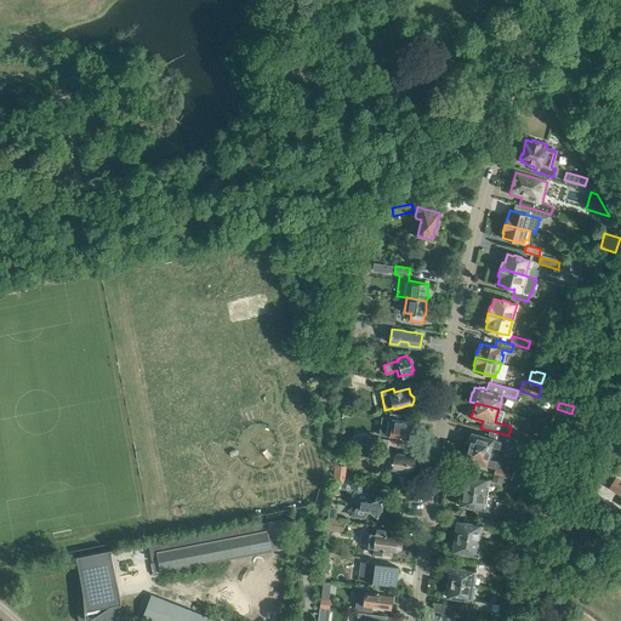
[(382,417),(380,434),(411,439),(411,438),(414,436),(414,432),(412,431),(414,422),(400,420),(400,415),(389,414),(389,419),(382,417)]
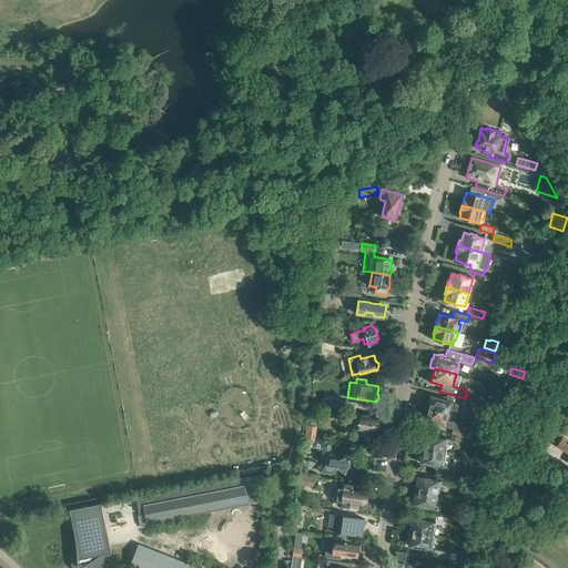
[(432,396),(428,408),(447,414),(449,407),(462,412),(463,406),(470,408),(473,402),(459,397),(458,404),(432,396)]
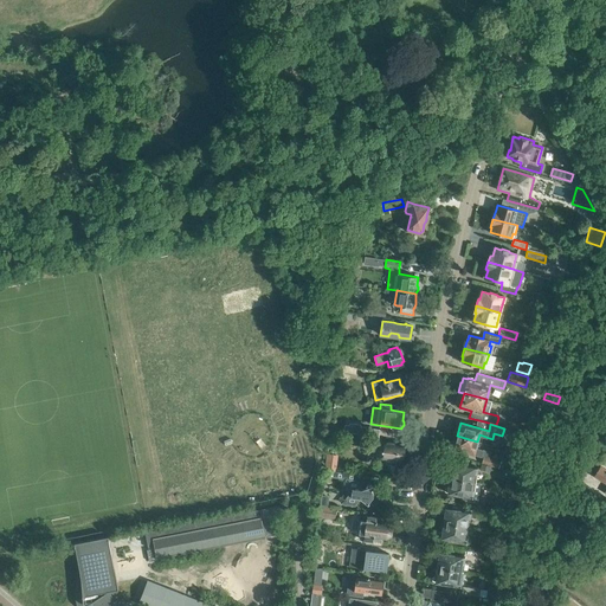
[(482,463),(491,465),(504,470),(505,468),(502,466),(503,462),(489,458),(490,452),(476,447),(477,442),(457,436),(453,447),(483,457),(482,463)]
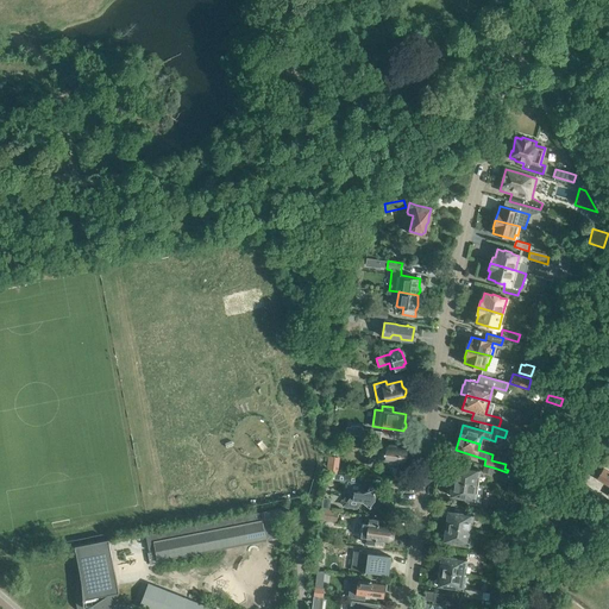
[(393,473),(394,473),(395,476),(399,476),(400,475),(402,471),(403,463),(405,454),(400,453),(400,451),(402,451),(403,451),(403,450),(403,449),(403,447),(402,447),(384,445),(384,449),(377,447),(376,456),(382,456),(382,459),(389,460),(389,466),(391,466),(393,470),(393,471),(393,472),(393,473)]
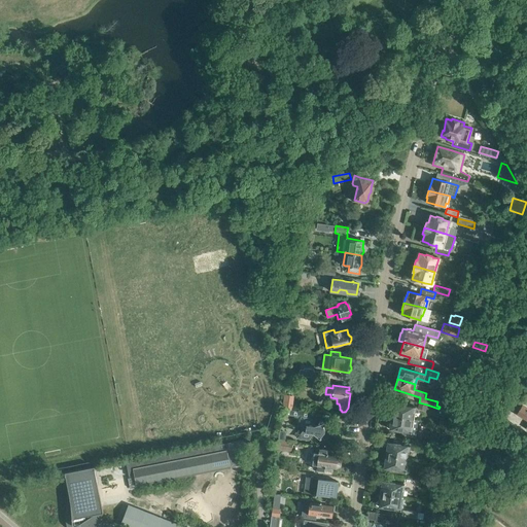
[(285,406),(293,407),(293,394),(286,393),(285,406)]
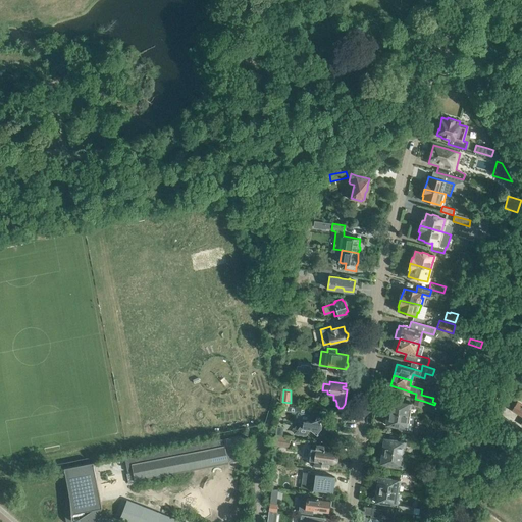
[(484,393),(483,399),(497,402),(498,396),(484,393)]
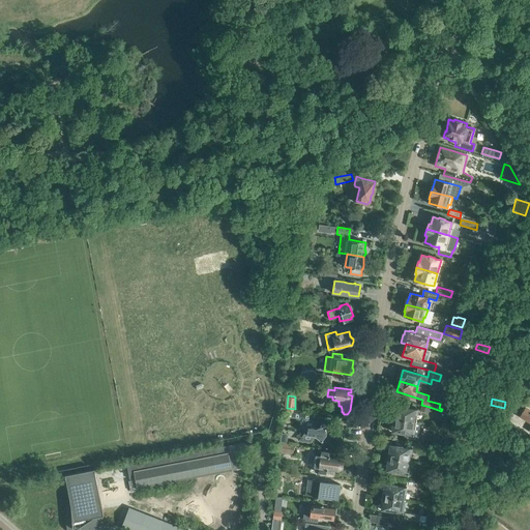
[(394,411),(393,418),(415,421),(417,408),(404,407),(404,406),(403,406),(401,407),(395,406),(392,407),(392,410),(394,411)]
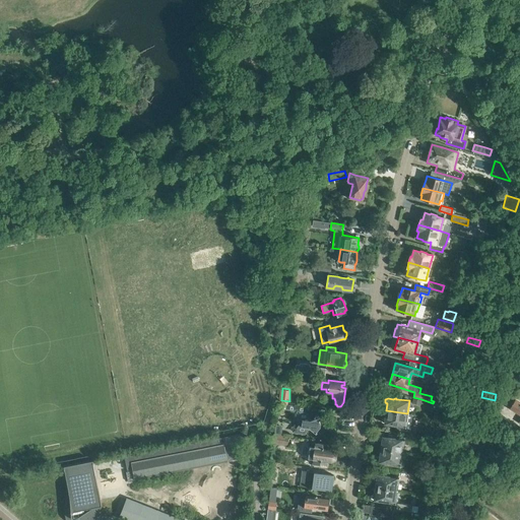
[(519,402),(516,400),(511,408),(519,413),(519,402)]
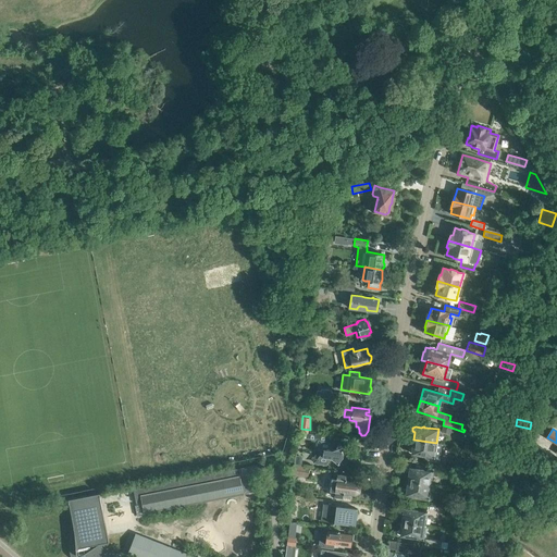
[(346,444),(343,445),(342,445),(342,444),(341,444),(339,444),(338,444),(338,445),(337,445),(337,446),(337,447),(333,449),(330,441),(329,442),(327,442),(329,436),(310,434),(309,434),(299,433),(298,437),(317,441),(321,449),(320,455),(313,463),(326,465),(332,458),(332,457),(343,467),(349,459),(347,457),(348,454),(350,453),(346,444)]
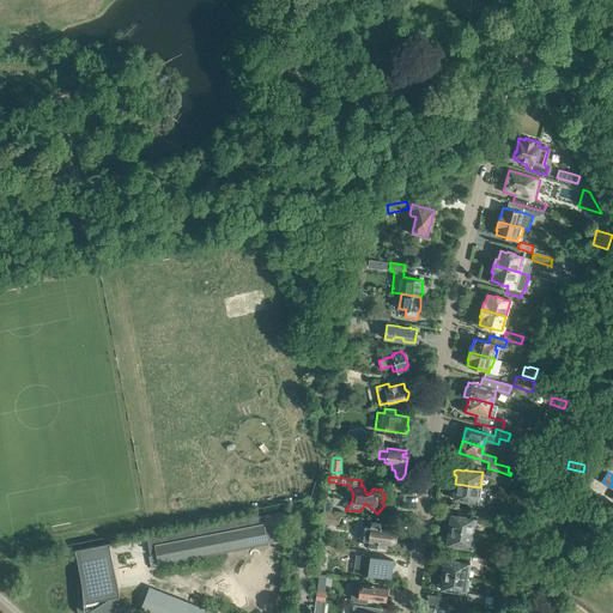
[(463,501),(468,502),(467,503),(469,507),(483,509),(486,489),(480,487),(455,484),(454,493),(450,493),(450,497),(454,498),(460,499),(462,502),(463,501)]
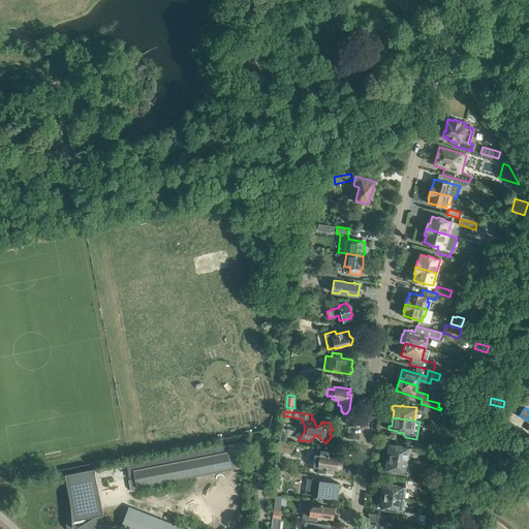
[(467,426),(465,432),(477,435),(479,429),(467,426)]
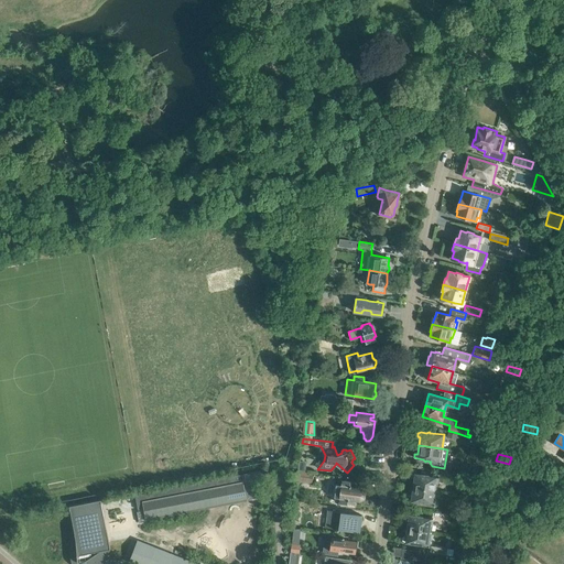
[(509,464),(496,461),(495,466),(507,470),(509,464)]
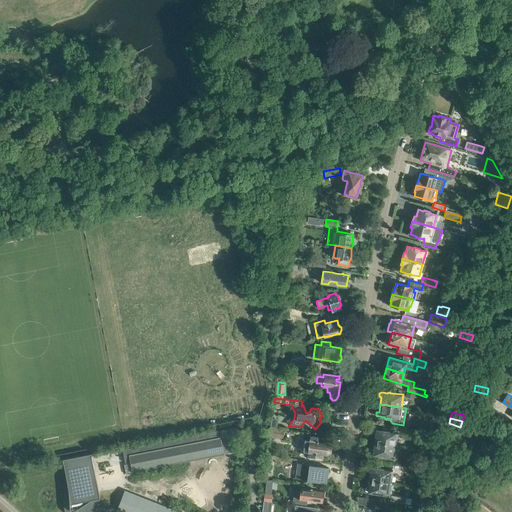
[(376,435),(375,442),(396,445),(397,437),(402,437),(403,431),(398,430),(399,426),(395,425),(394,430),(383,428),(382,431),(377,430),(374,431),(373,433),(376,435)]
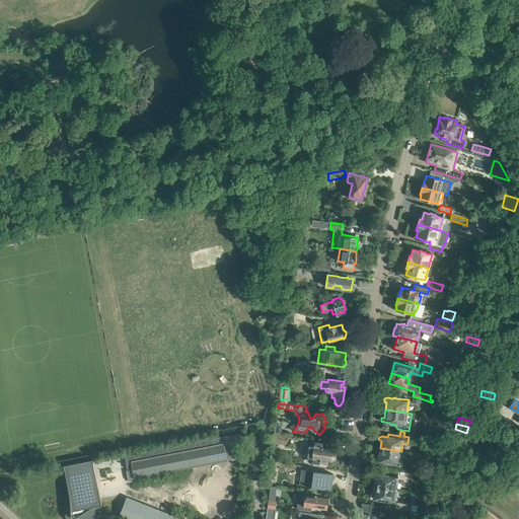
[(246,432),(135,453),(125,455),(127,469),(133,468),(135,477),(241,457),(245,437),(246,438),(247,434),(246,433),(246,432)]
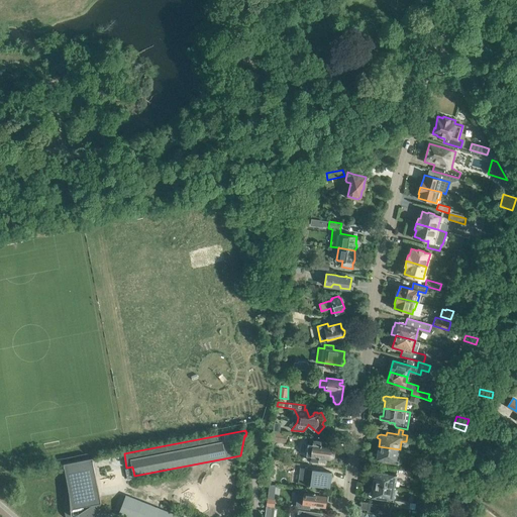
[(272,431),(271,440),(286,442),(287,433),(272,431)]
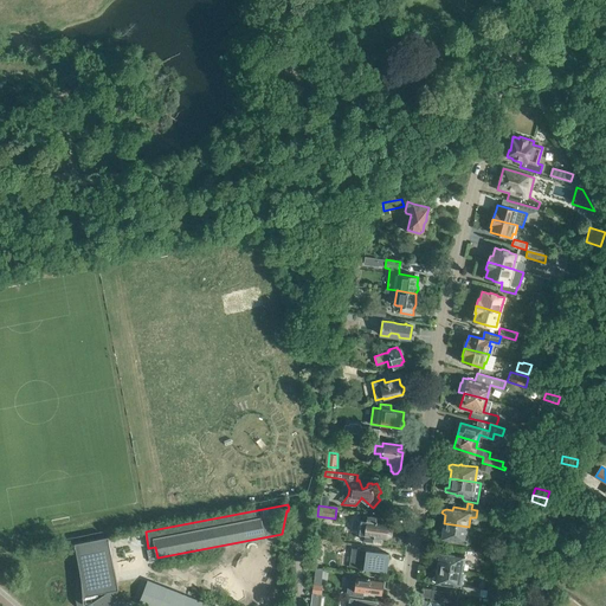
[(521,513),(520,522),(519,526),(530,527),(537,515),(521,513)]
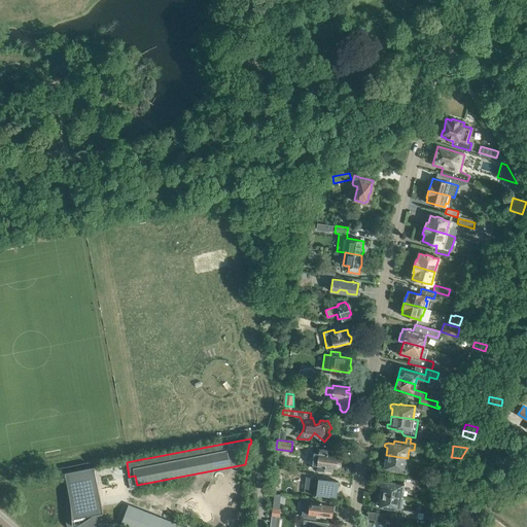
[(319,453),(314,452),(312,464),(317,465),(316,469),(324,470),(325,467),(325,466),(328,466),(328,467),(332,468),(332,467),(336,467),(340,464),(341,459),(338,456),(334,455),(335,451),(327,450),(327,449),(319,448),(319,453)]
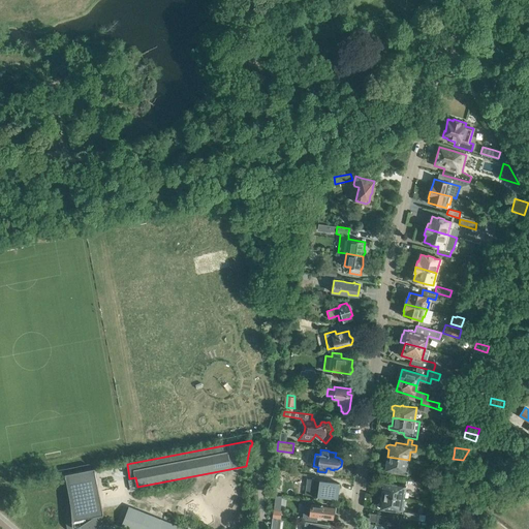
[(409,460),(387,457),(386,464),(383,465),(383,467),(386,469),(392,470),(391,472),(407,475),(409,460)]
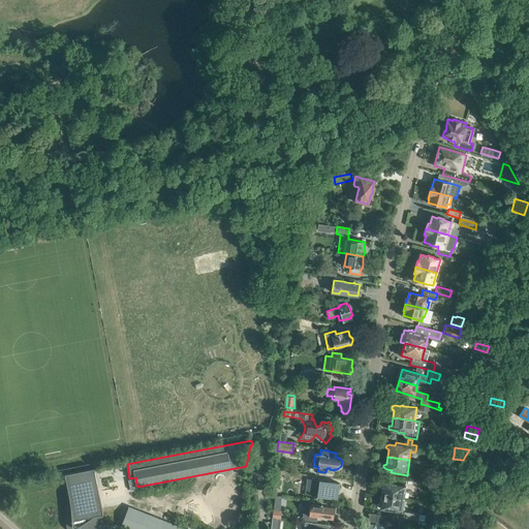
[(95,528),(103,515),(94,468),(64,474),(68,491),(66,523),(66,525),(66,526),(67,527),(67,528),(95,528)]
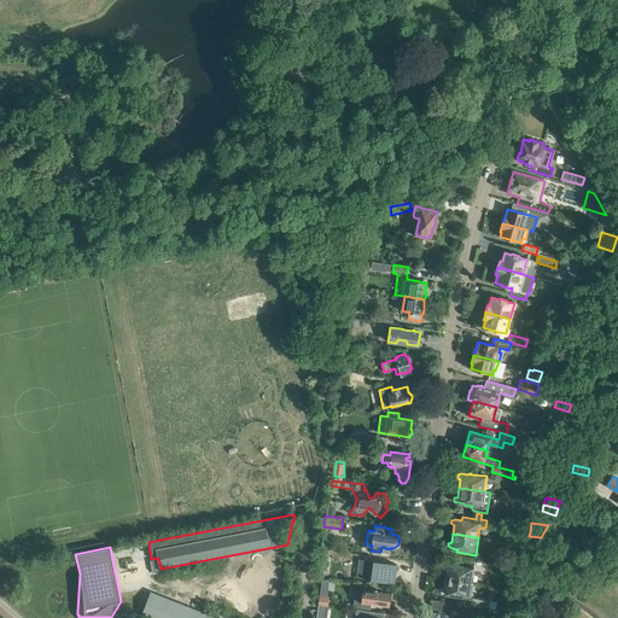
[(394,583),(396,564),(351,558),(351,559),(360,560),(357,578),(356,577),(356,578),(369,579),(369,581),(371,581),(371,579),(394,583)]
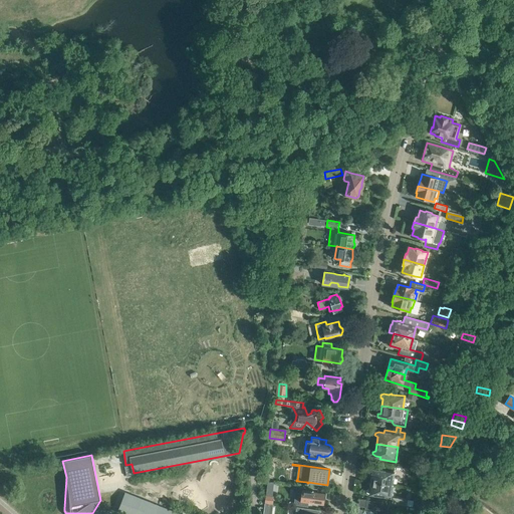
[(372,475),(371,482),(393,485),(395,472),(380,470),(381,469),(380,469),(378,470),(373,470),(369,470),(369,473),(372,475)]
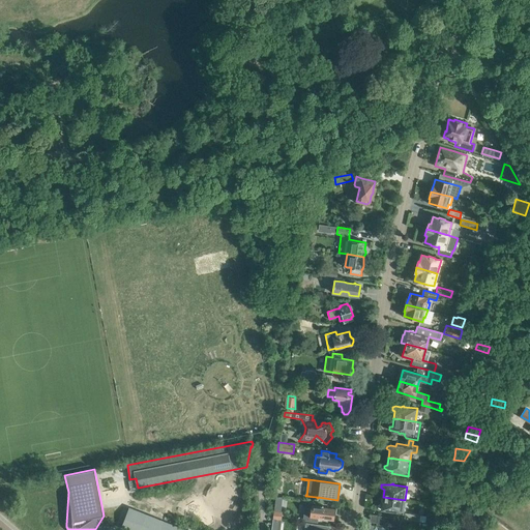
[(440,484),(428,483),(427,491),(439,492),(440,484)]
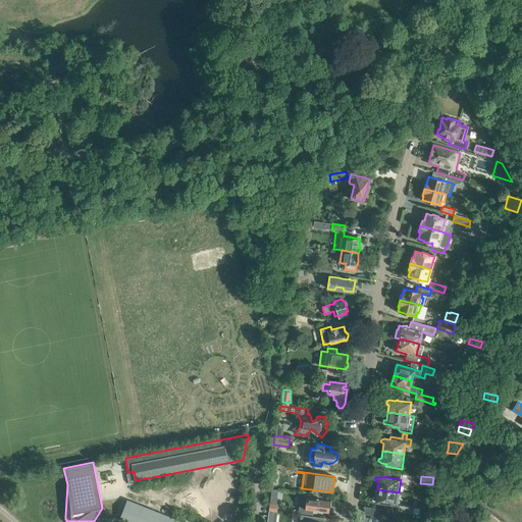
[(399,492),(377,489),(376,497),(373,498),(372,500),(375,501),(381,502),(382,504),(383,504),(397,505),(399,492)]
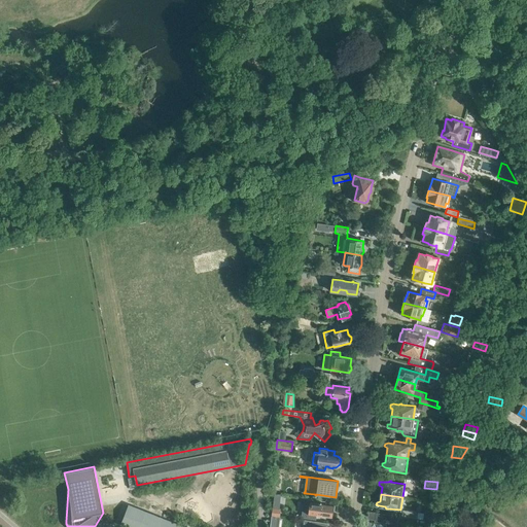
[(324,501),(311,499),(309,514),(331,517),(332,511),(335,510),(335,506),(334,504),(324,503),(324,501)]
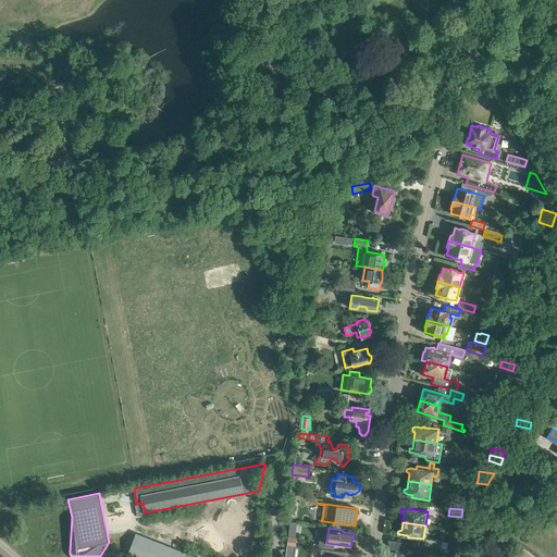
[(165,556),(170,548),(168,547),(136,535),(128,554),(135,556),(165,556)]
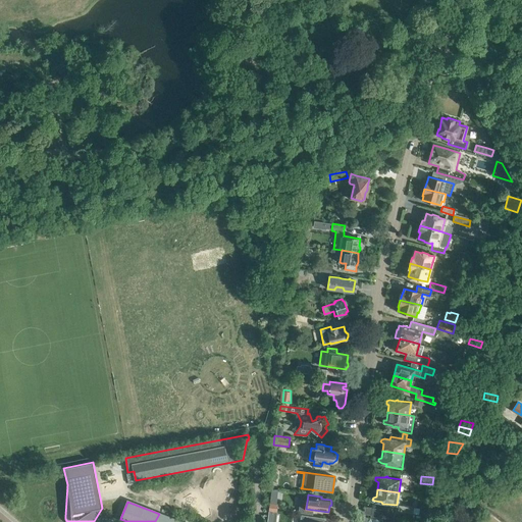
[(399,512),(410,513),(413,514),(414,508),(400,506),(399,512)]
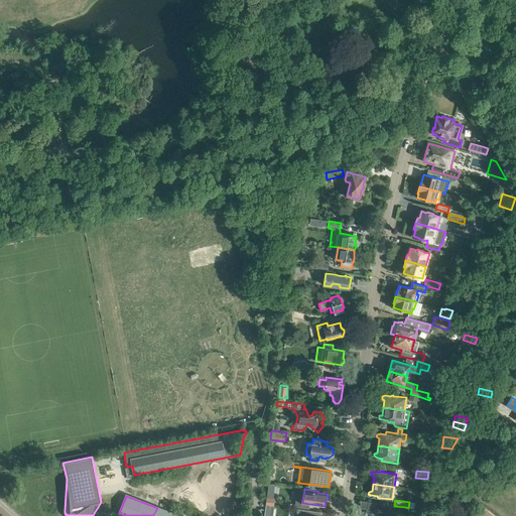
[(374,503),(373,509),(373,511),(386,513),(387,511),(388,505),(374,503)]
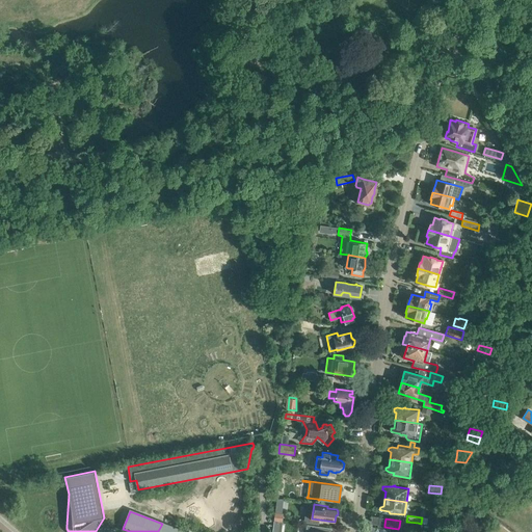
[(400,521),(399,527),(418,529),(418,523),(406,522),(400,521)]
